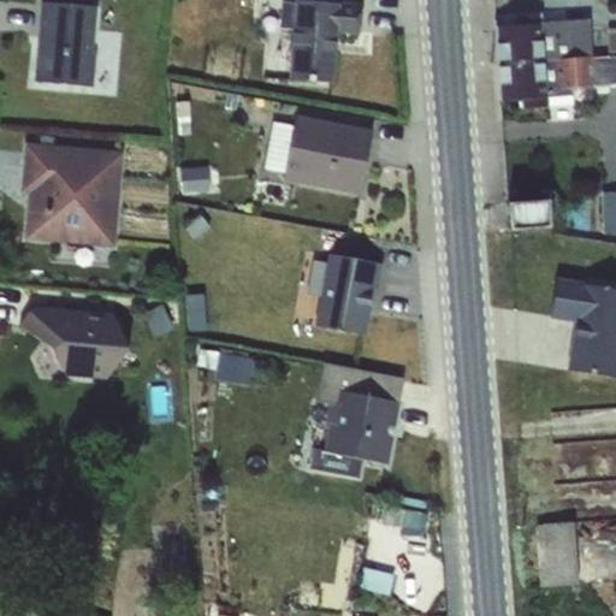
[(295,1),(289,80),(332,83),(336,33),(359,34),(361,6),(295,1)]
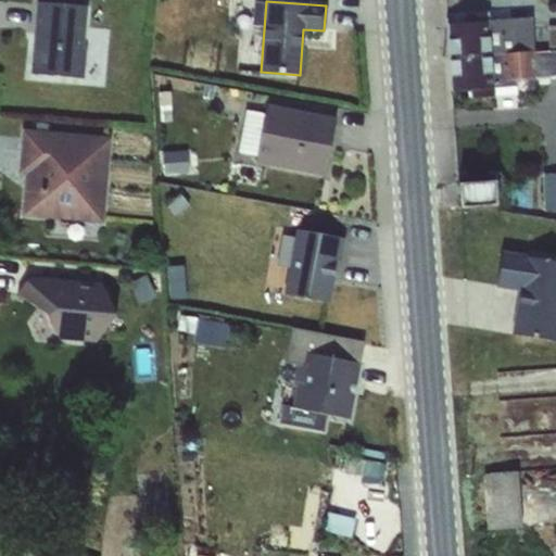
[(37,2),(30,74),(83,79),(89,7),(37,2)]
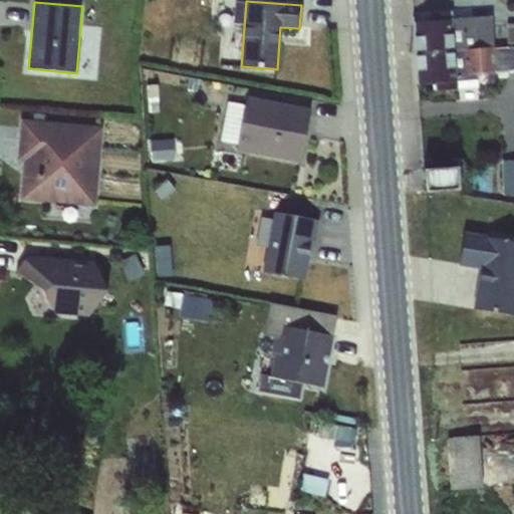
[(428,20),(452,19),(452,12),(428,13),(428,20)]
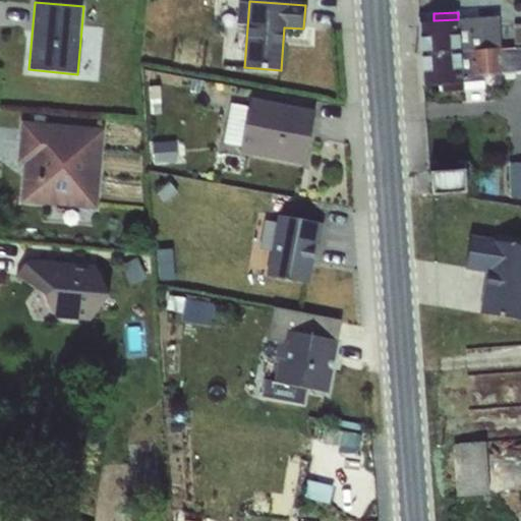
[(463,82),(440,85),(441,93),(484,89),(483,75),(520,71),(520,23),(514,24),(513,48),(501,48),(498,18),(458,19),(460,52),(463,82)]
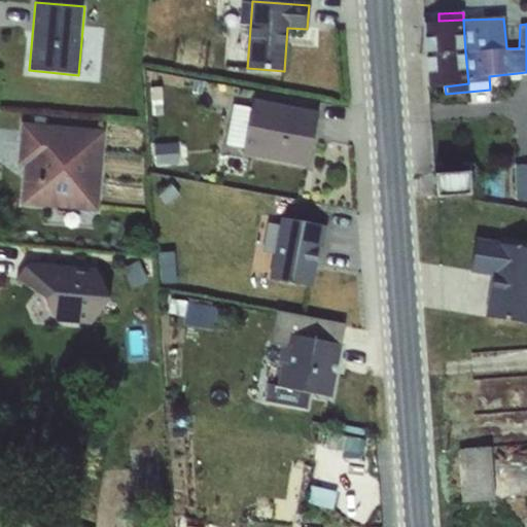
[(463,20),(438,21),(424,22),(427,55),(465,53),(463,20)]
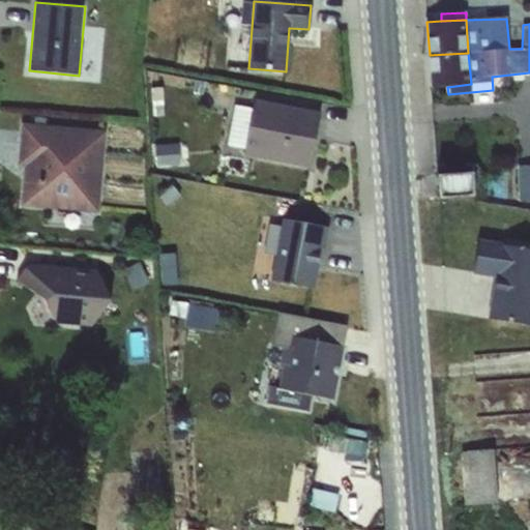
[(468,53),(430,55),(432,88),(447,87),(471,84),(468,53)]
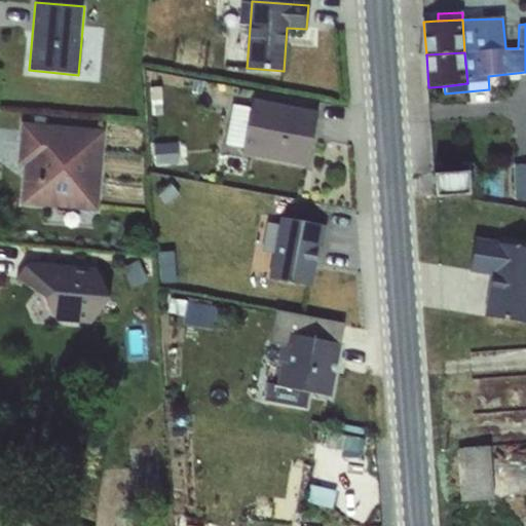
[(252,102),(241,152),(307,164),(317,114),(252,102)]
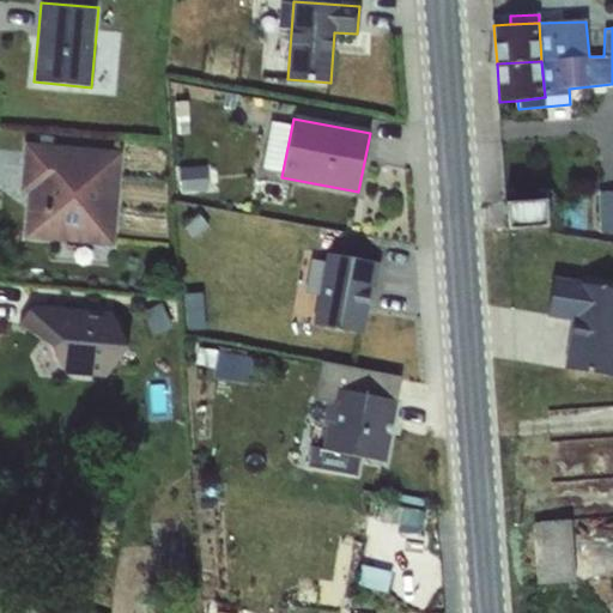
[(28,147),(24,188),(32,188),(28,235),(109,242),(117,156),(28,147)]
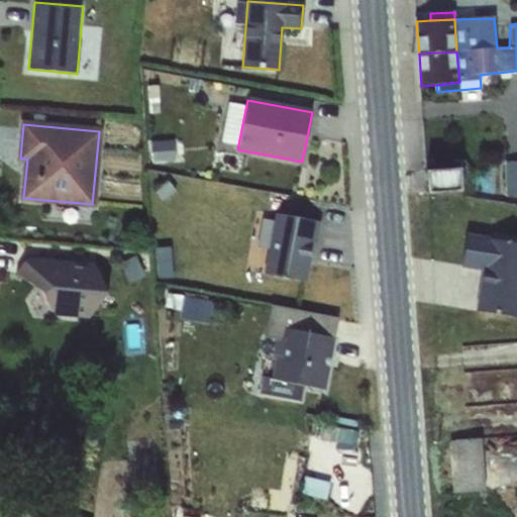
[(516,161),(505,162),(506,198),(516,197),(516,161)]
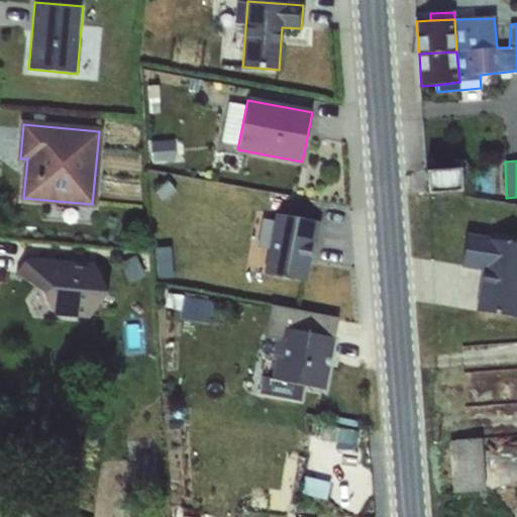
[(458,169),(426,171),(427,192),(460,190),(458,169)]
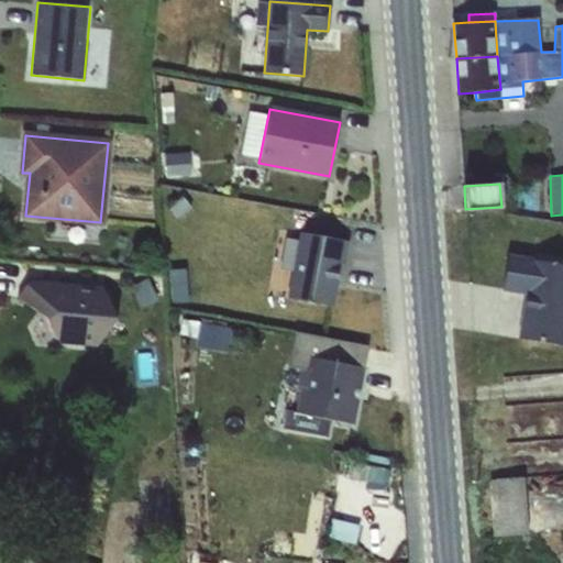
[(301,232),(288,299),(332,307),(341,260),(344,261),(348,242),(301,232)]
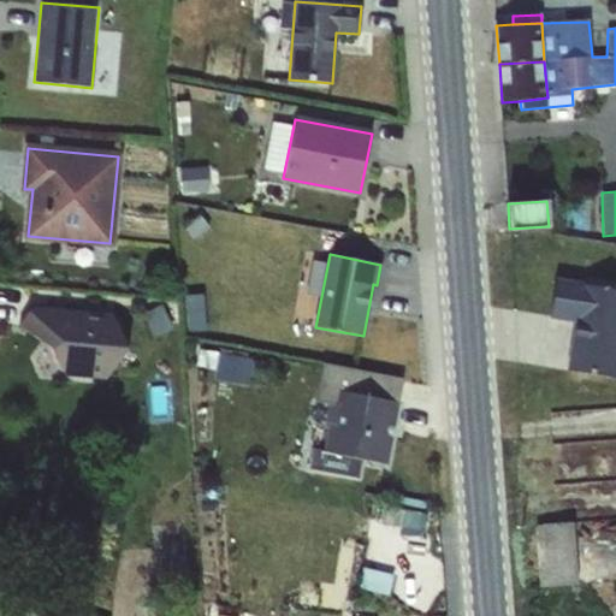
[(569,315),(568,368),(615,369),(615,279),(550,277),(549,315),(569,315)]
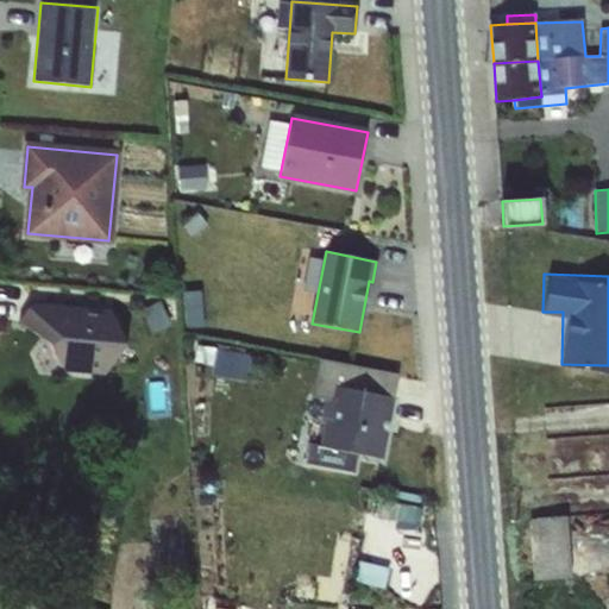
[(31,302),(20,320),(52,346),(66,372),(107,376),(127,344),(112,309),(31,302)]
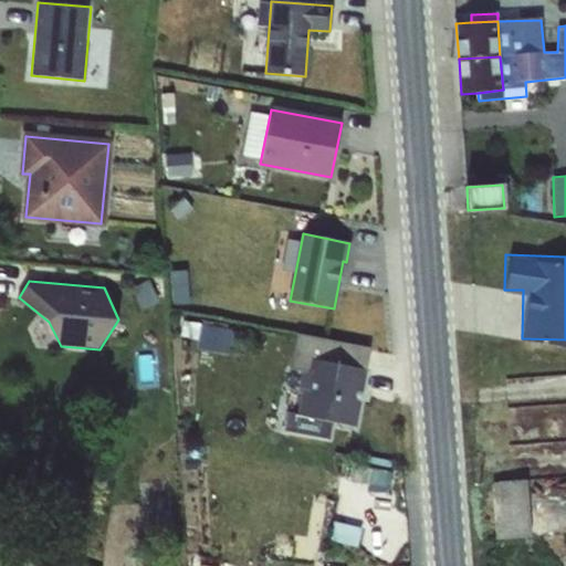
[(308,358),(297,416),(356,427),(366,370),(308,358)]
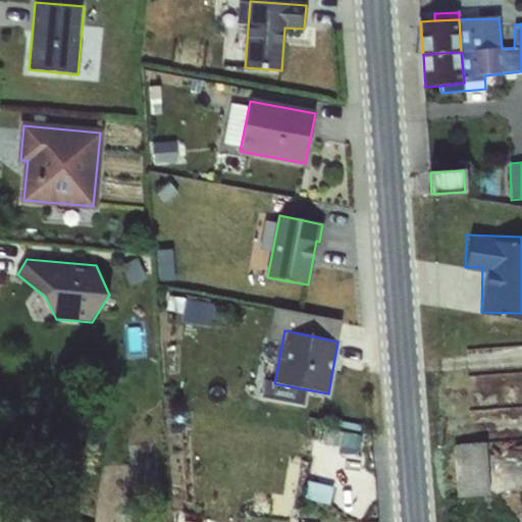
[(307,389),(274,383),(264,380),(261,396),(304,404),(307,389)]
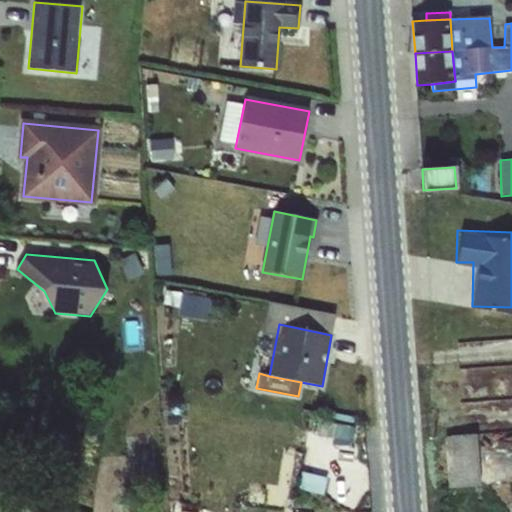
[(477,434),(445,436),(448,487),(481,486),(477,434)]
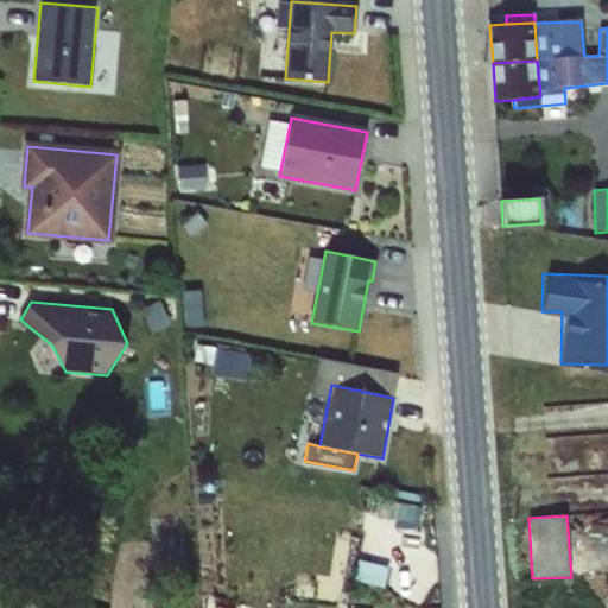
[(342,532),(334,575),(349,577),(358,536),(342,532)]
